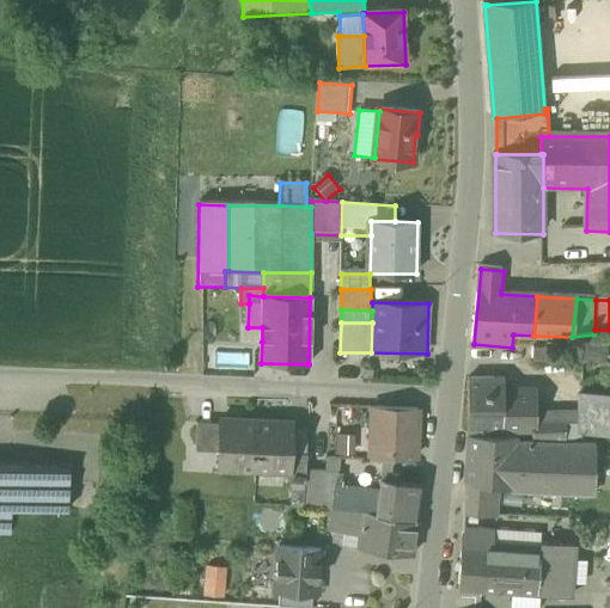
[(262,327),(248,327),(248,341),(262,342),(262,327)]
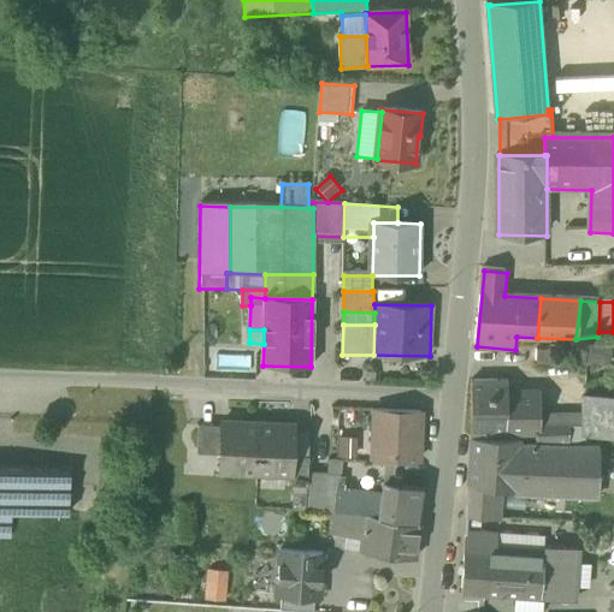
[(537,367),(566,368),(566,354),(537,352),(537,367)]
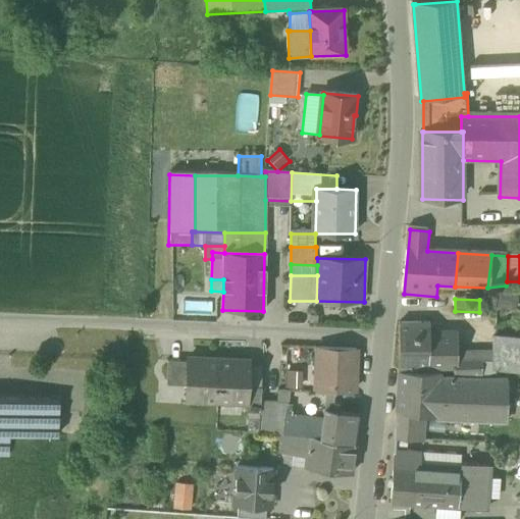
[(400,370),(429,369),(430,334),(430,324),(402,323),(400,370)]
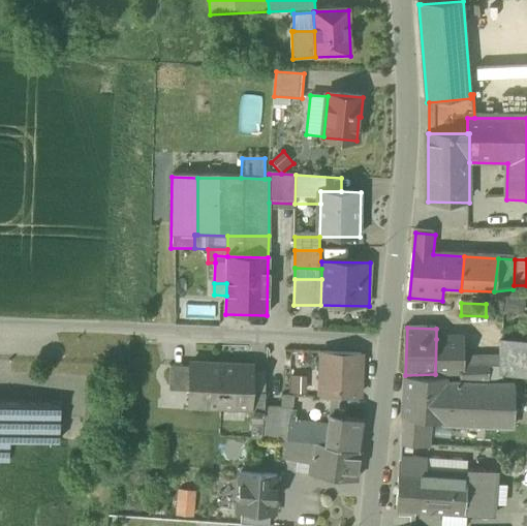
[(463,339),(436,339),(435,374),(461,374),(462,375),(462,352),(463,352),(463,339)]
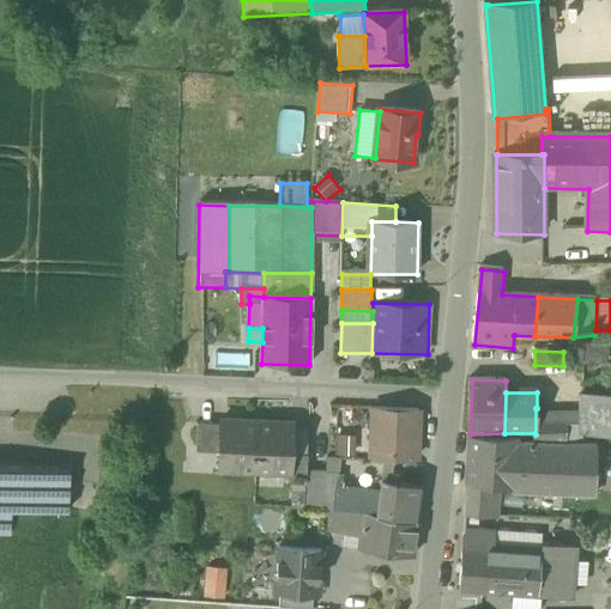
[(584,414),(584,437),(610,436),(610,396),(582,397),(584,414)]
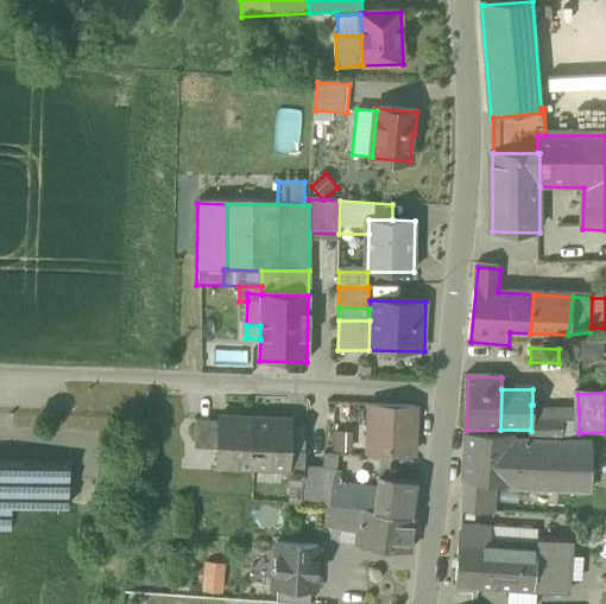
[(543,406),(532,405),(531,405),(531,431),(530,430),(530,438),(562,438),(579,433),(579,411),(542,411),(543,406)]
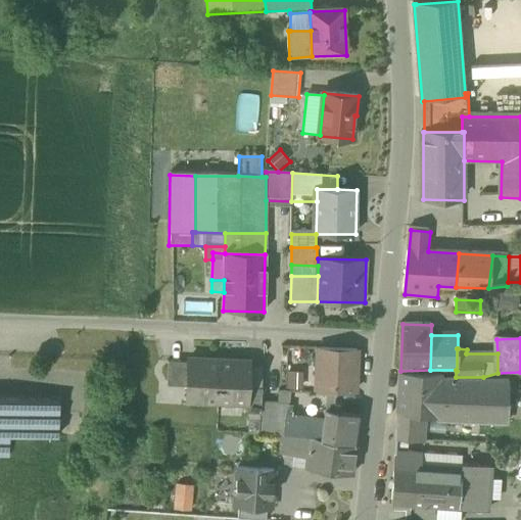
[(336,391),(356,392),(358,351),(319,349),(318,366),(316,366),(316,375),(318,375),(317,391),(318,391),(328,391),(336,391)]
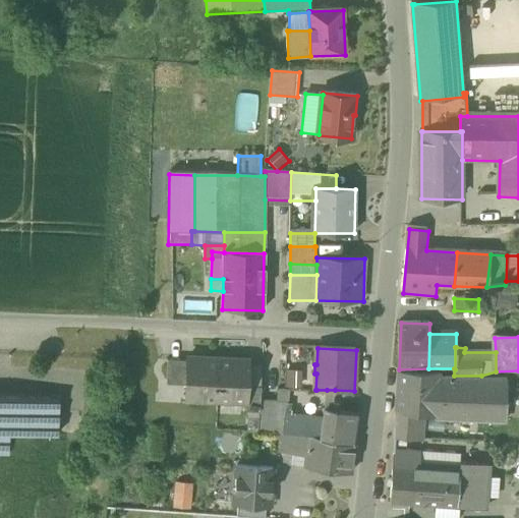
[(187,401),(218,402),(219,359),(188,358),(188,361),(187,386),(187,401)]
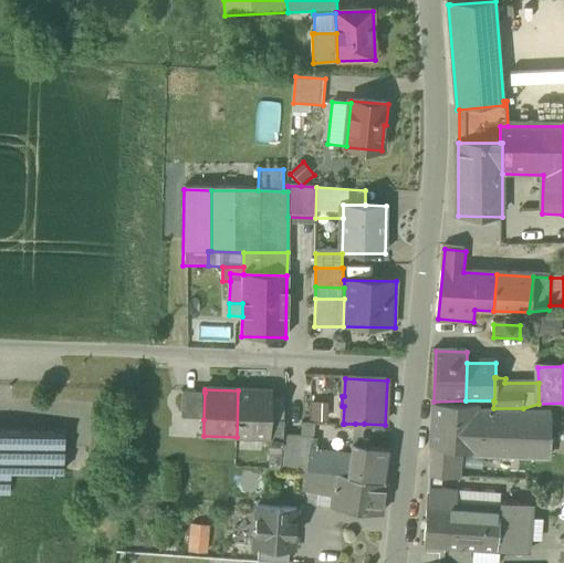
[(271,392),(238,391),(237,437),(269,438),(270,438),(271,420),(271,397),(271,392)]
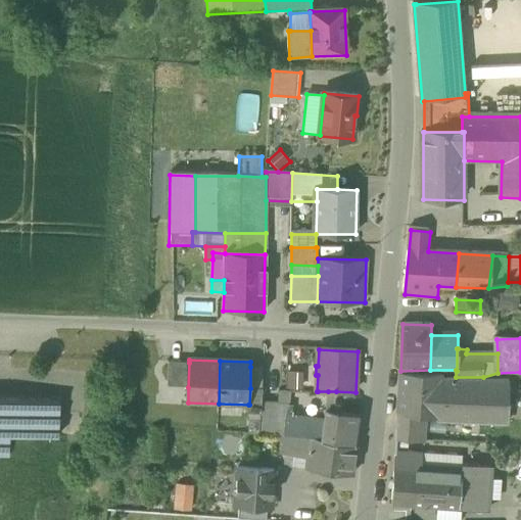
[(169,387),(188,387),(189,363),(169,363),(169,387)]
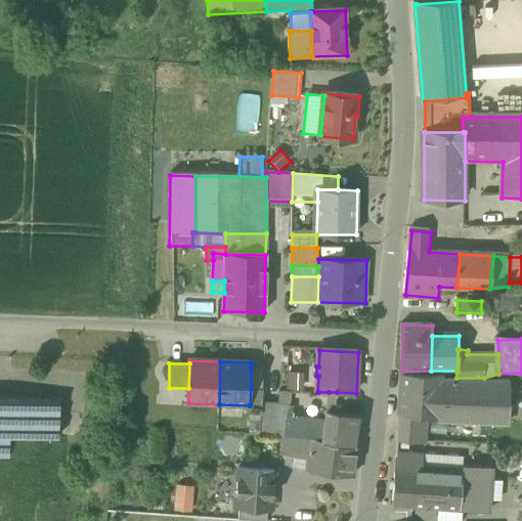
[(251,389),(264,390),(264,368),(251,367),(251,389)]
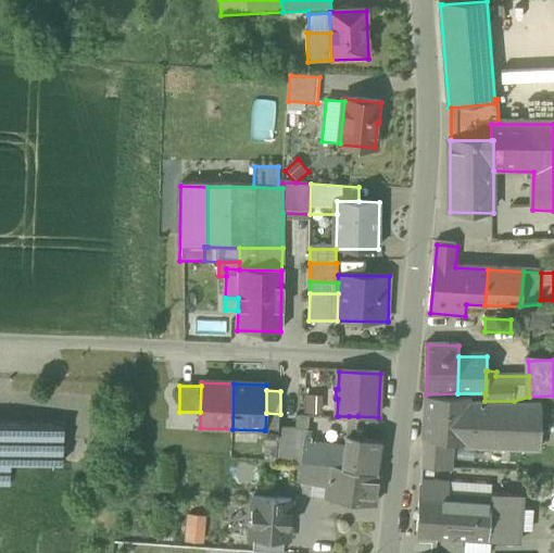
[(324,396),(306,396),(305,414),(324,415),(324,396)]
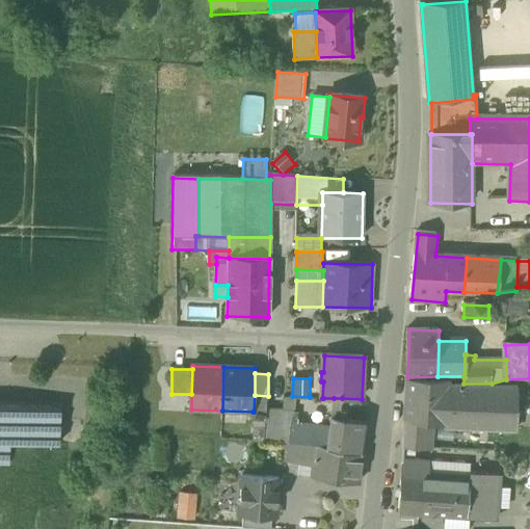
[(409,381),(406,421),(431,424),(446,426),(446,425),(450,381),(409,381)]
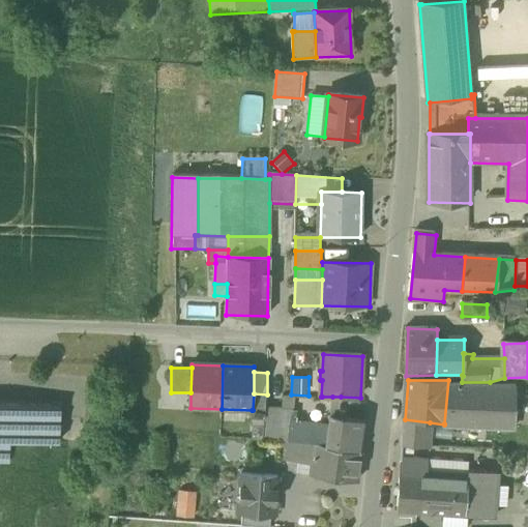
[(444,423),(482,428),(487,385),(456,386),(452,380),(448,380),(444,423)]
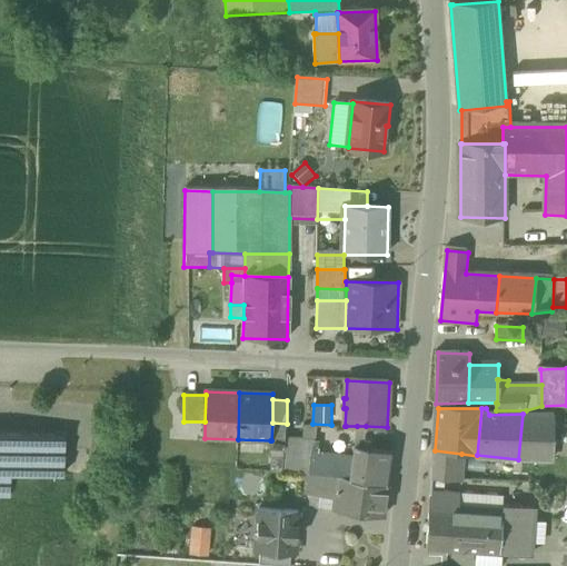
[(543,414),(523,414),(518,459),(525,463),(555,459),(557,408),(543,408),(543,414)]
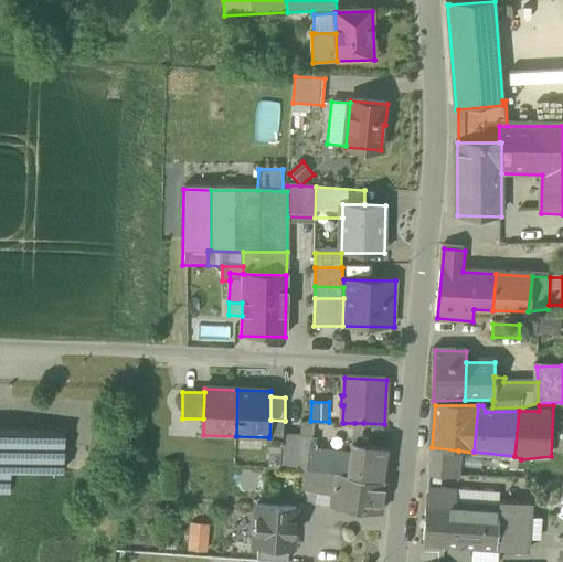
[(268,448),(283,448),(283,436),(285,421),(271,420),(269,437),(268,437),(268,448)]
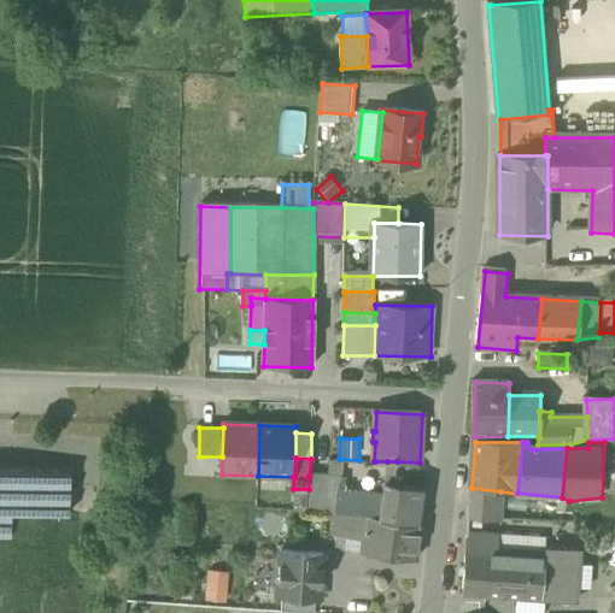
[(387,466),(387,485),(402,488),(403,481),(394,478),(394,467),(397,467),(397,461),(387,461),(387,466)]
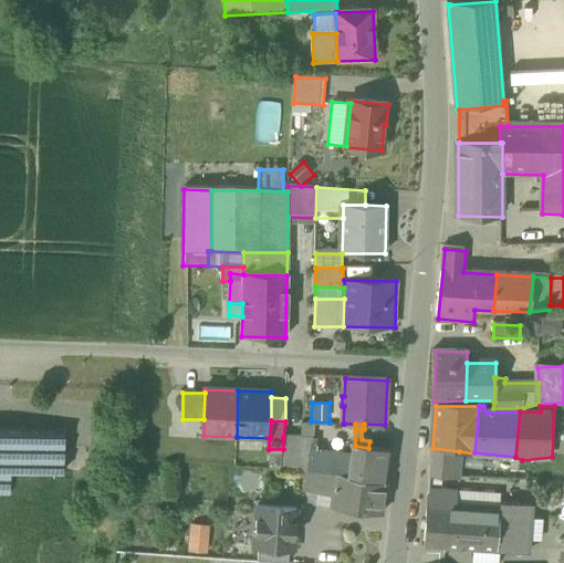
[(302,426),(302,438),(313,439),(314,426),(302,426)]
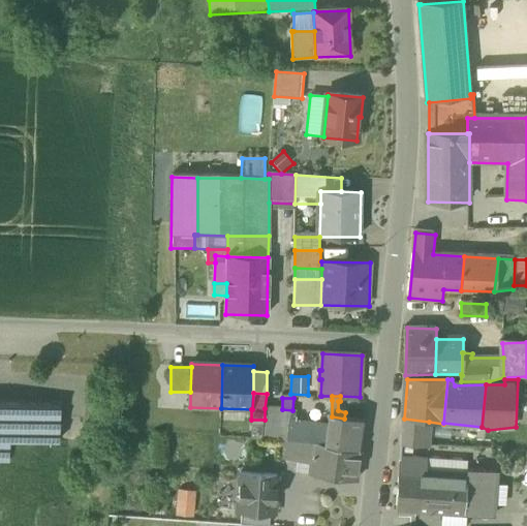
[(0,459),(8,460),(9,441),(59,443),(61,406),(0,403),(0,459)]
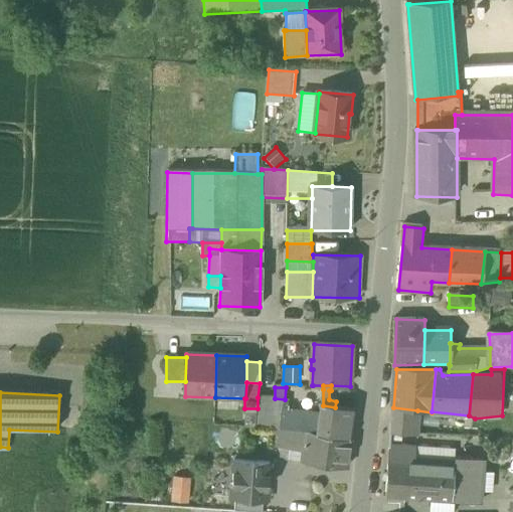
[(284,410),(285,399),(275,398),(258,397),(258,408),(257,429),(275,430),(282,430),(283,410),(284,410)]
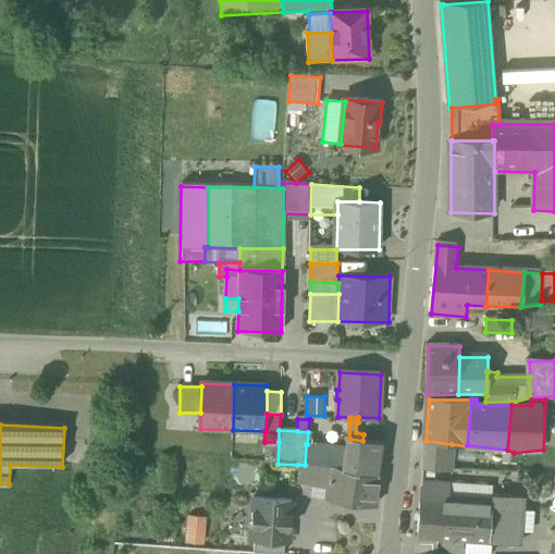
[(305,465),(331,468),(381,476),(385,444),(362,441),(349,439),(347,439),(346,450),(307,444),(306,444),(305,465)]
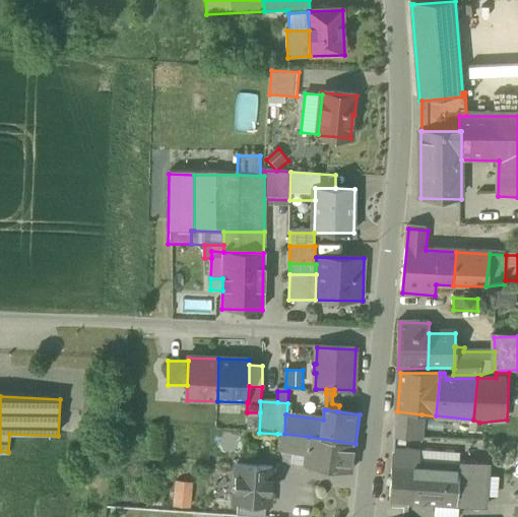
[(422,432),(422,414),(397,411),(395,430),(422,432)]
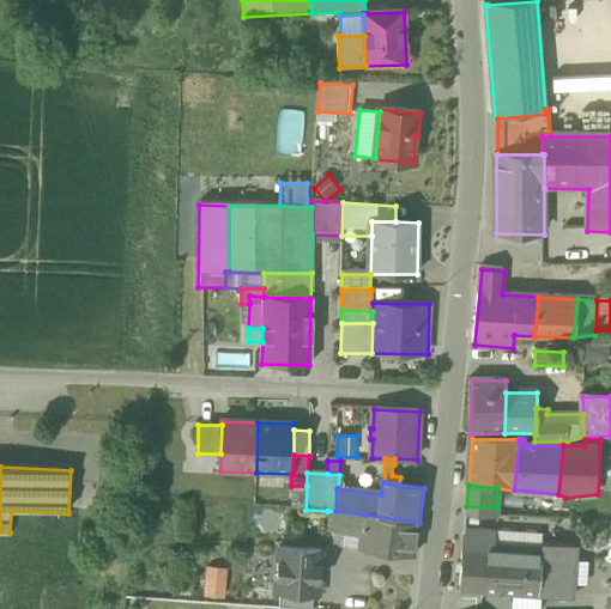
[(342,549),(358,552),(360,546),(360,540),(364,515),(336,511),(327,511),(324,533),(344,535),(342,549)]
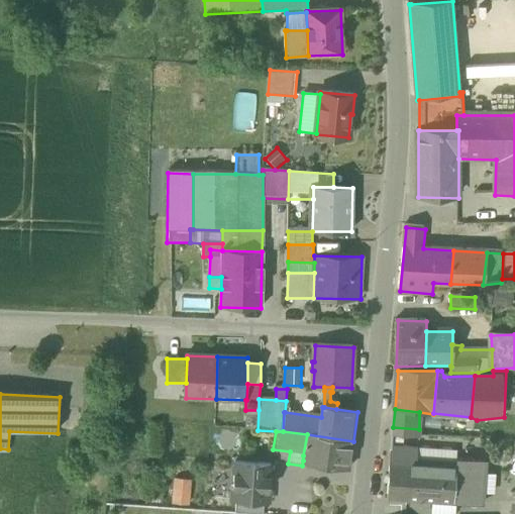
[(349,471),(353,441),(307,434),(303,455),(303,460),(302,466),(349,471)]
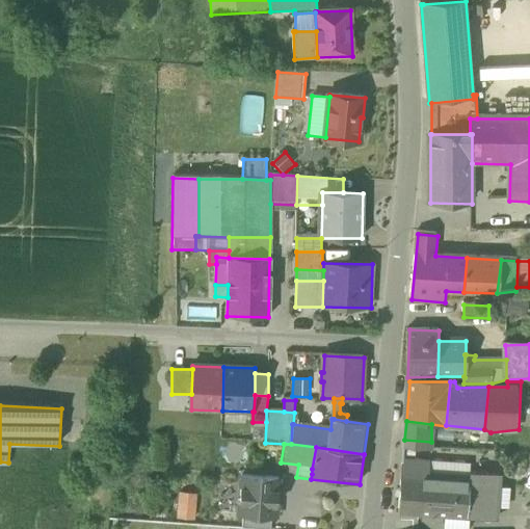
[(430,461),(402,459),(399,514),(445,518),(468,519),(470,481),(429,478),(430,461)]
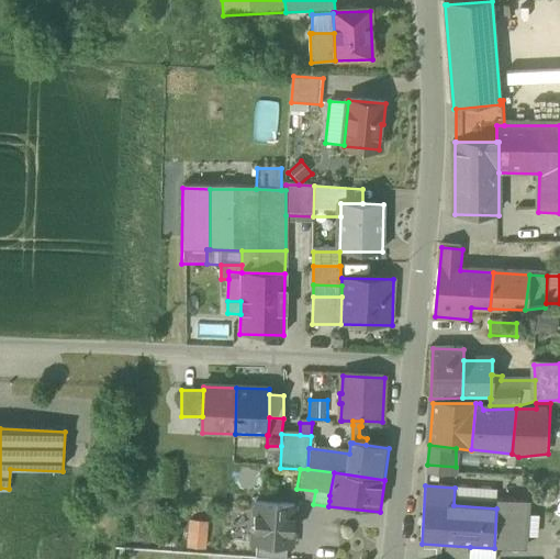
[(454,505),(496,509),(497,500),(497,491),(455,488),(454,505)]
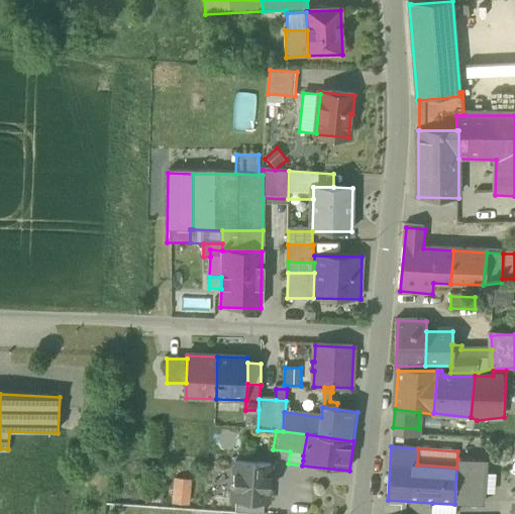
[(485,461),(457,459),(456,468),(454,504),(456,504),(482,506),(483,494),(484,475),(485,461)]
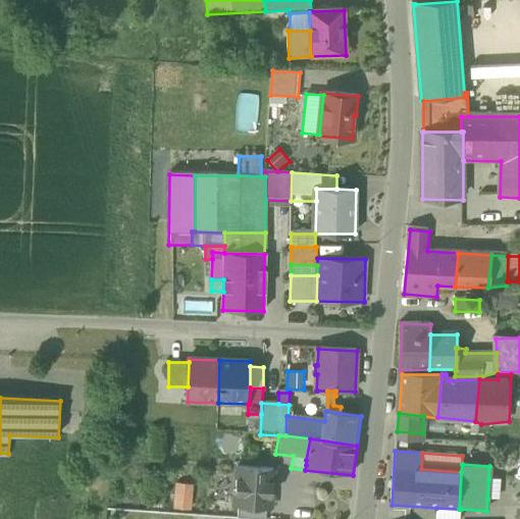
[(267,510),(271,510),(274,471),(239,469),(236,508),(240,508),(267,510)]
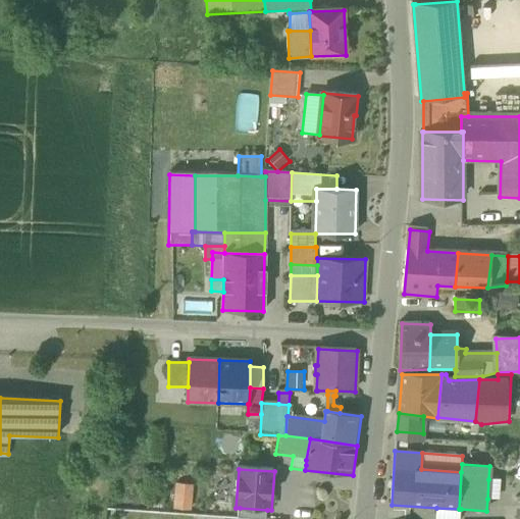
[(488,479),(487,499),(500,500),(502,480),(488,479)]
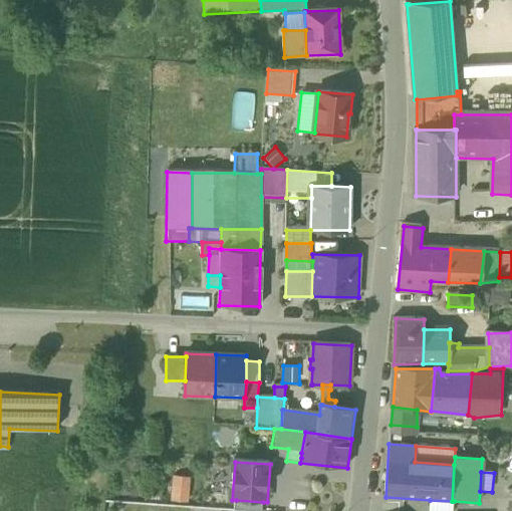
[(174,478),(172,503),(190,505),(192,479),(174,478)]
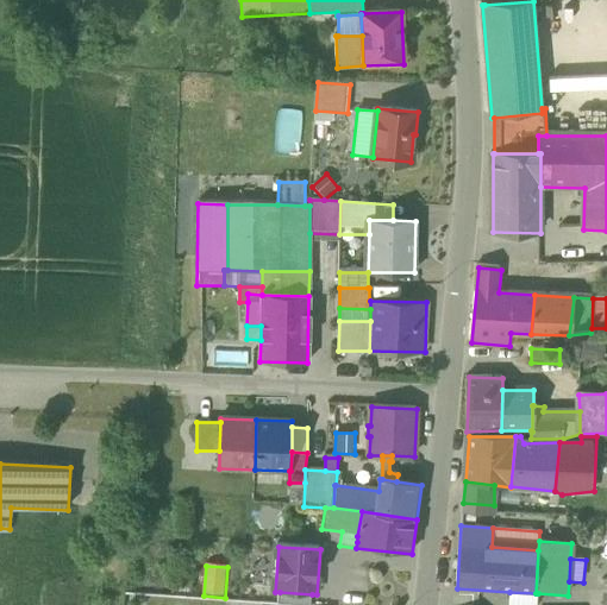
[(312,594),(280,592),(279,604),(312,604),(312,594)]
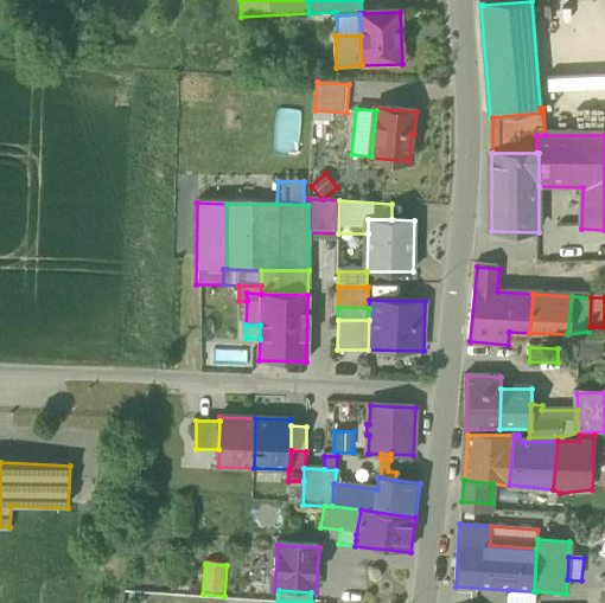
[(534,591),(508,590),(508,602),(536,602),(536,591),(534,591)]
